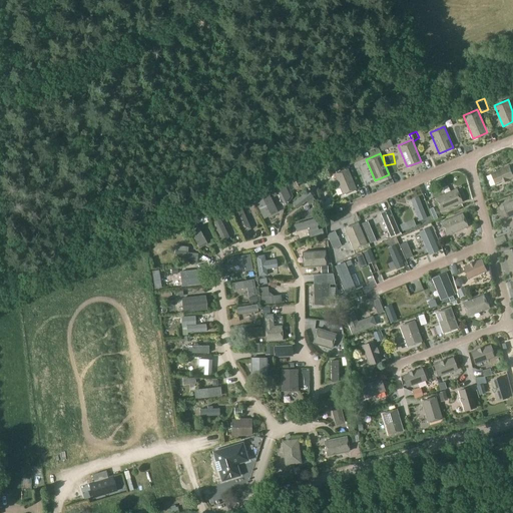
[(512,174),(509,165),(489,173),(494,186),(512,178),(512,174)]
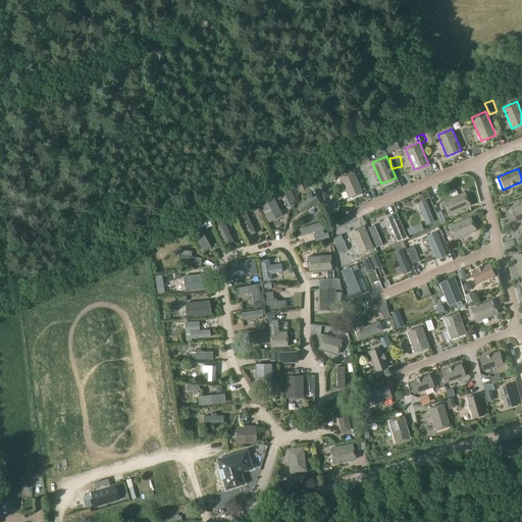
[(353,170),(338,175),(348,198),(362,192),(353,170)]
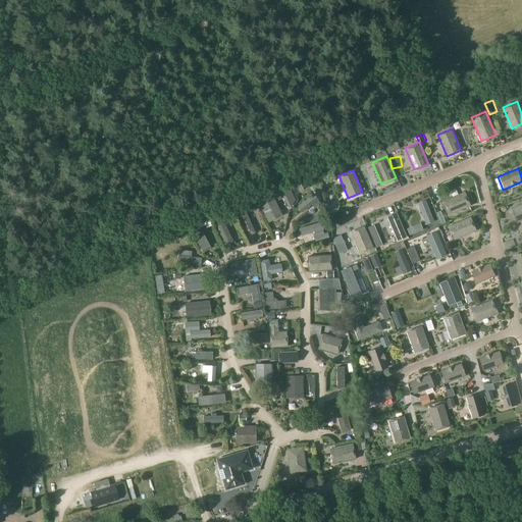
[(289,187),(279,191),(288,208),(291,207),(295,200),(289,187)]
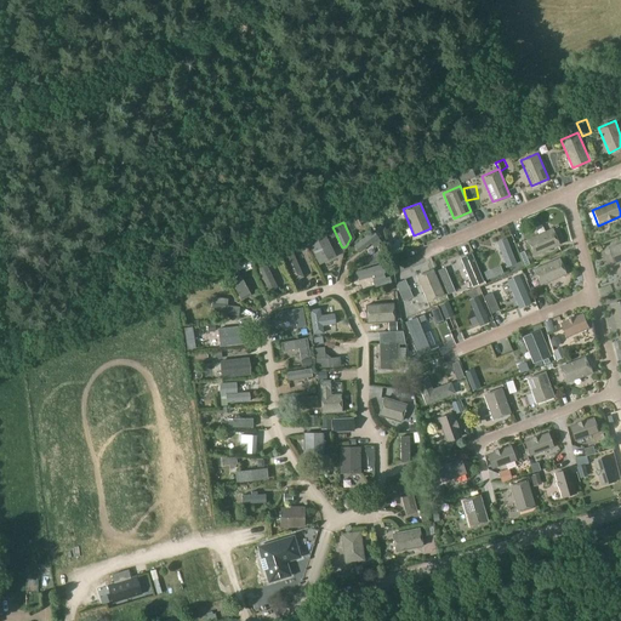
[(527,239),(534,256),(559,244),(552,227),(527,239)]
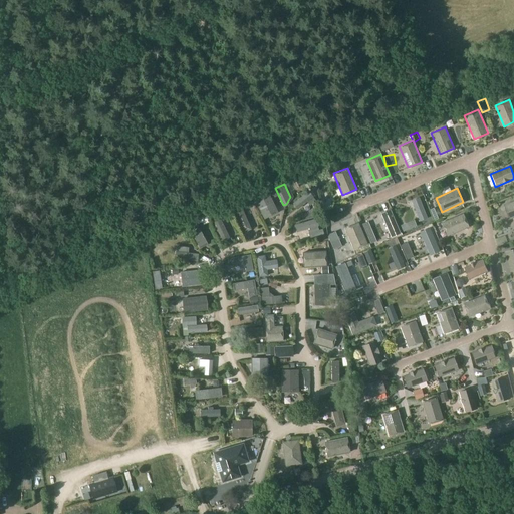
[(308,191),(292,204),(296,210),(313,198),(308,191)]
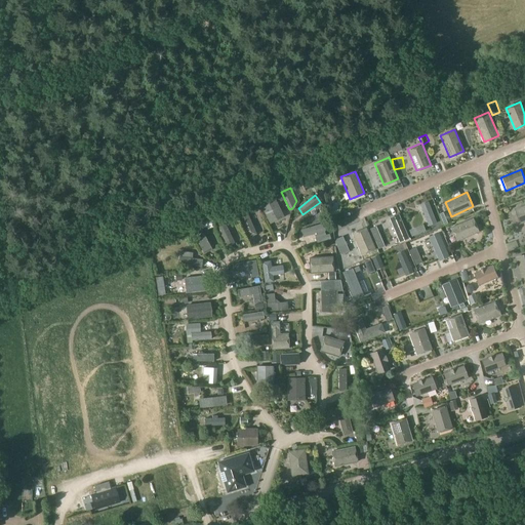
[(274,197),(259,204),(270,224),(284,216),(274,197)]
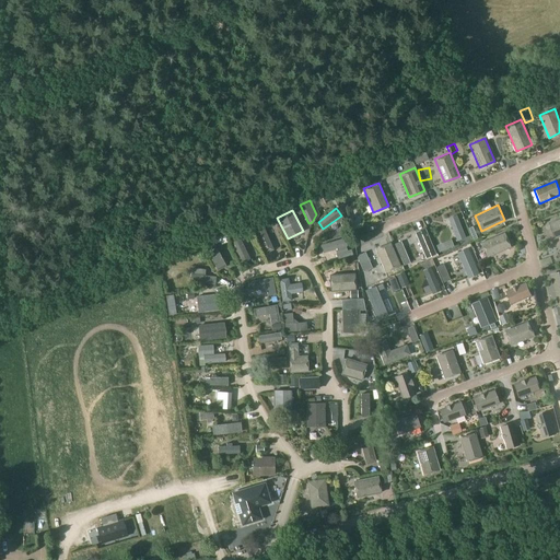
[(456,214),(447,218),(457,242),(466,237),(456,214)]
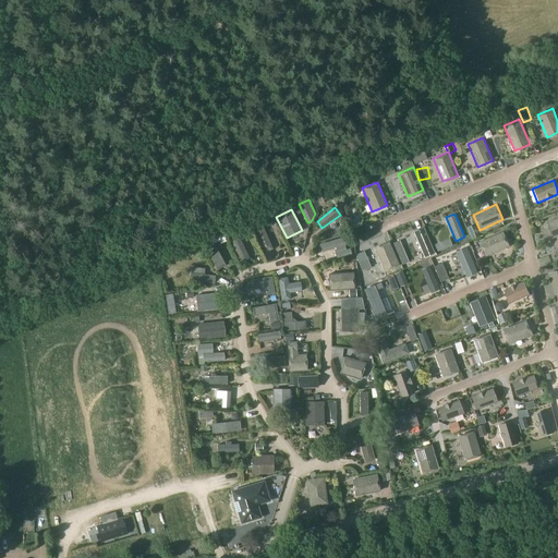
[(557,217),(547,222),(554,239),(557,237),(557,217)]
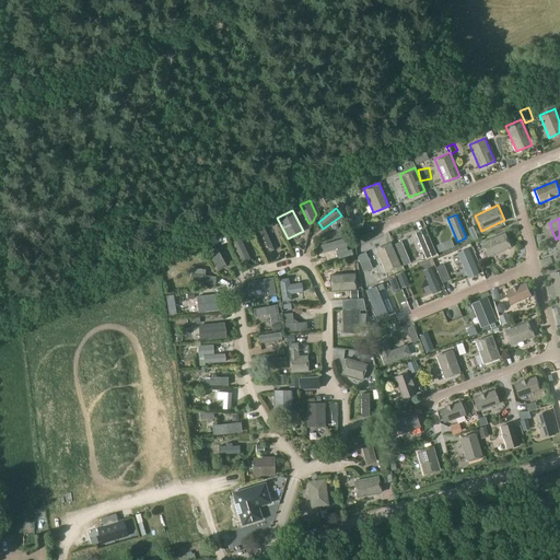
[(261,222),(253,226),(265,255),(273,252),(261,222)]
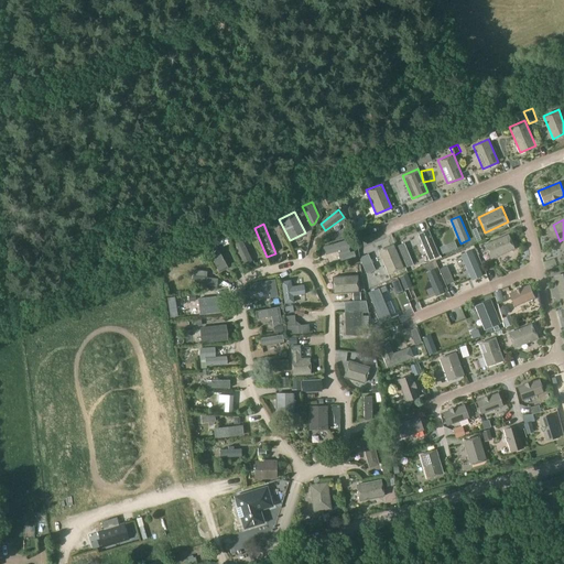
[(342,229),(333,235),(336,240),(345,235),(342,229)]
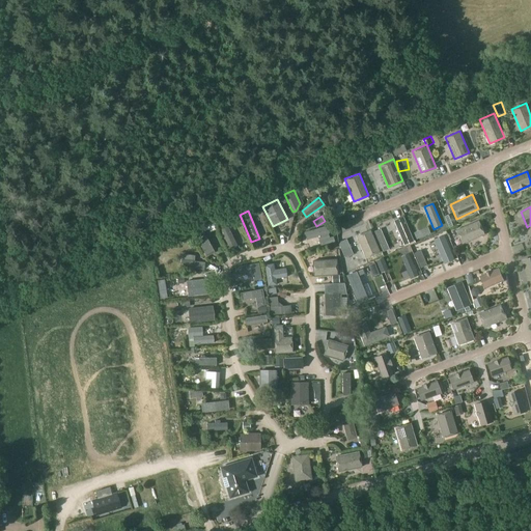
[(402,216),(393,220),(403,245),(413,241),(402,216)]
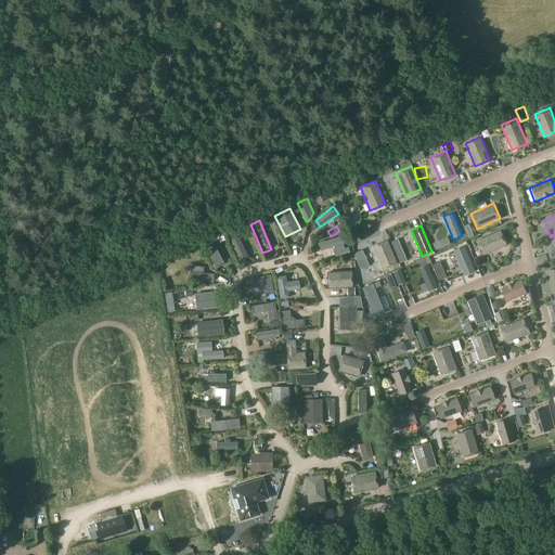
[(476,240),(482,255),(506,244),(500,229),(476,240)]
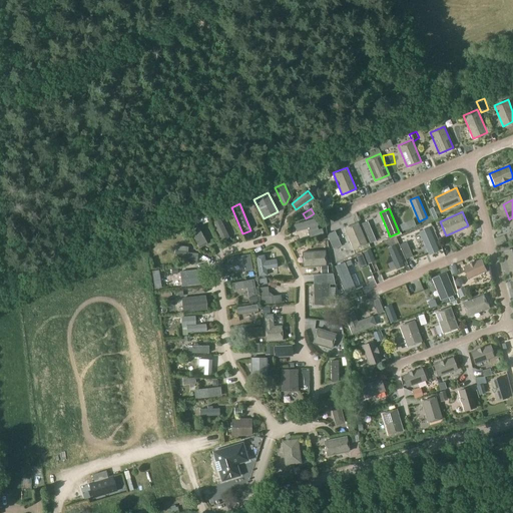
[(218,214),(209,217),(220,241),(228,237),(218,214)]
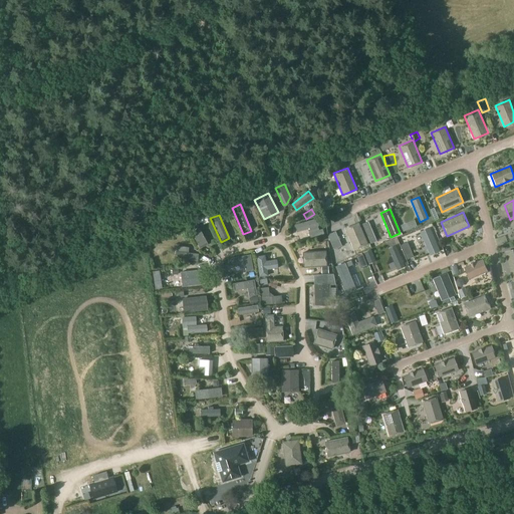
[(294,225),(296,233),(317,226),(315,219),(294,225)]
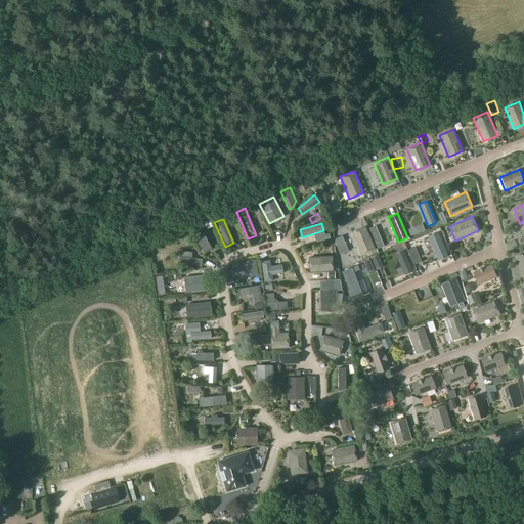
[(365,226),(351,232),(359,253),(374,247),(365,226)]
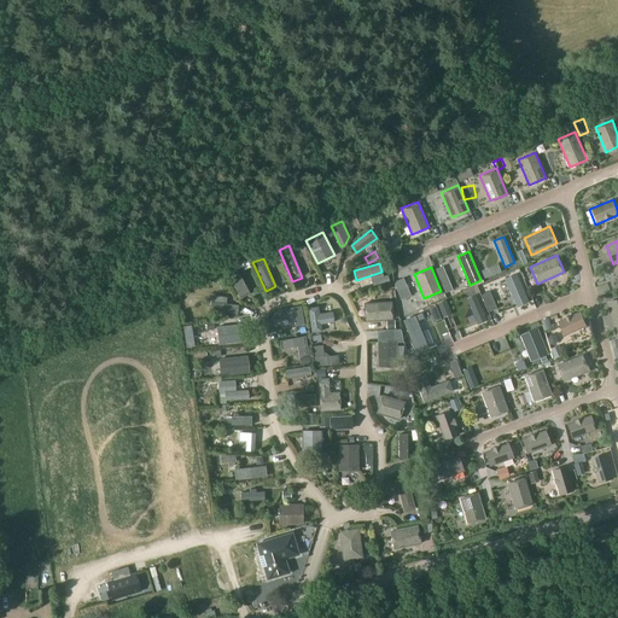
[(596,283),(604,280),(600,268),(593,270),(596,283)]
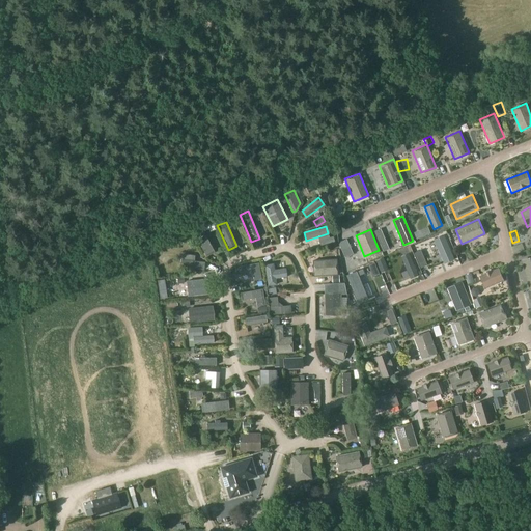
[(202,232),(194,238),(205,257),(214,252),(202,232)]
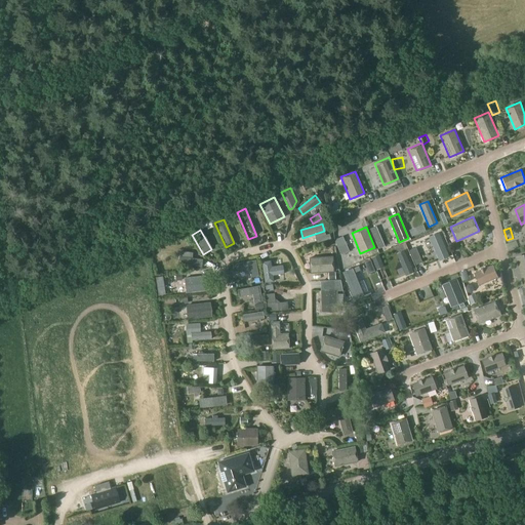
[(438,232),(429,236),(439,259),(448,255),(438,232)]
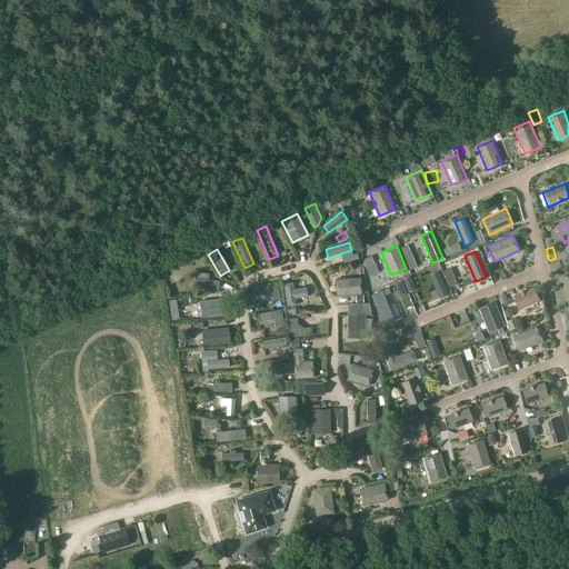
[(438,271),(429,275),(439,299),(448,295),(438,271)]
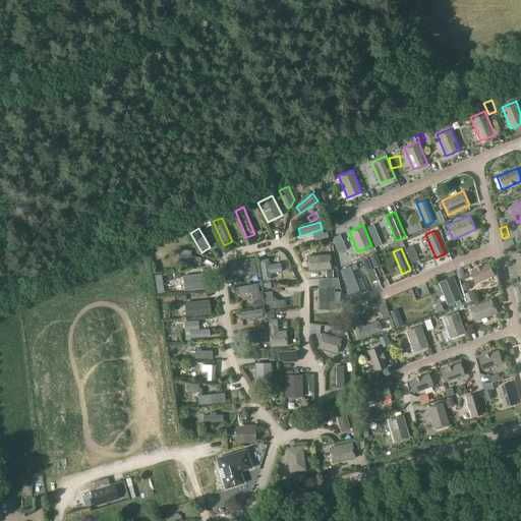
[(190,250),(179,249),(178,254),(177,263),(197,265),(197,257),(190,256),(190,250)]
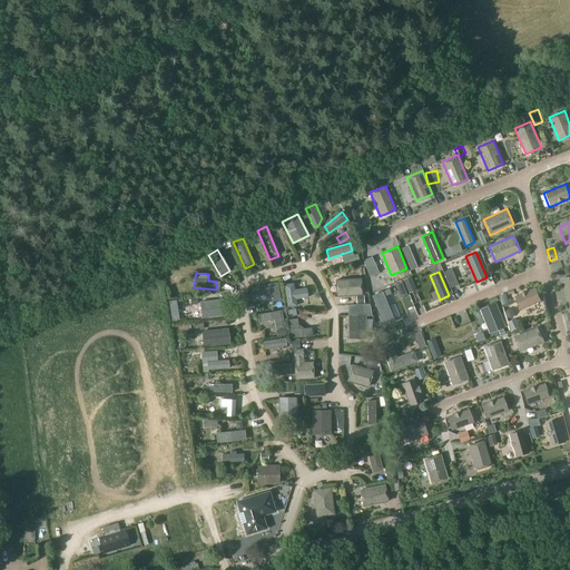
[(361,279),(335,279),(335,297),(362,296),(361,279)]
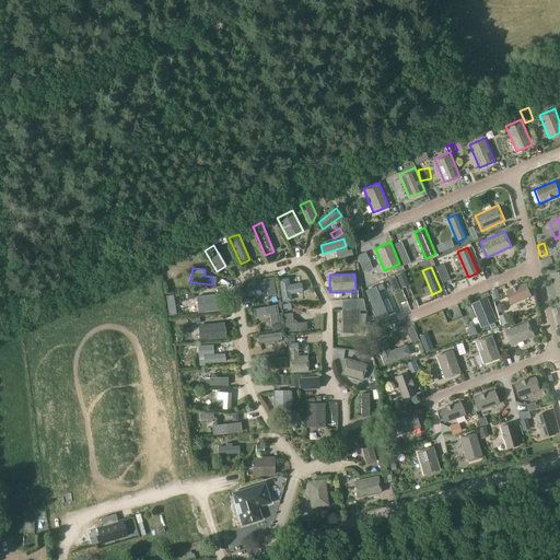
[(272,278),(247,282),(248,290),(265,287),(266,298),(276,295),(272,278)]
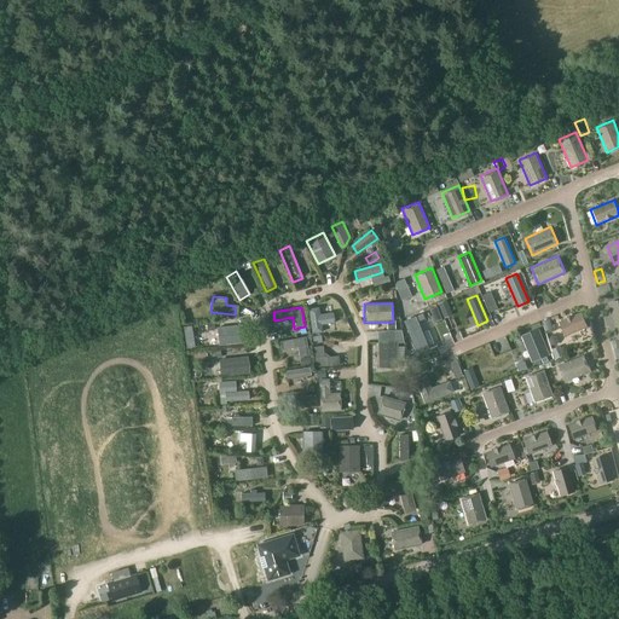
[(318,307),(307,308),(311,334),(322,333),(320,325),(334,323),(333,312),(319,314),(318,307)]
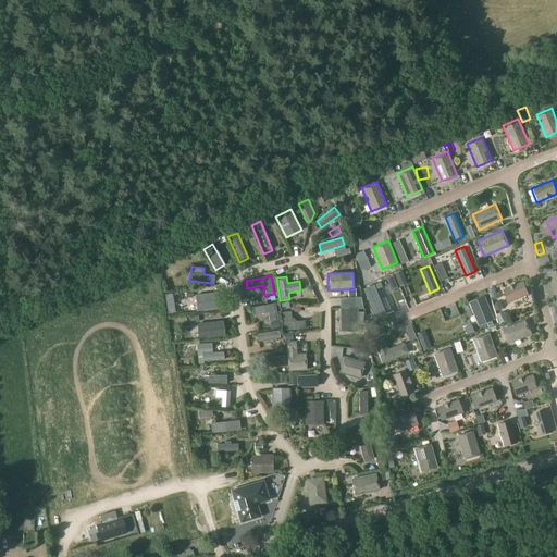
[(523,281),(502,291),(507,304),(529,295),(523,281)]
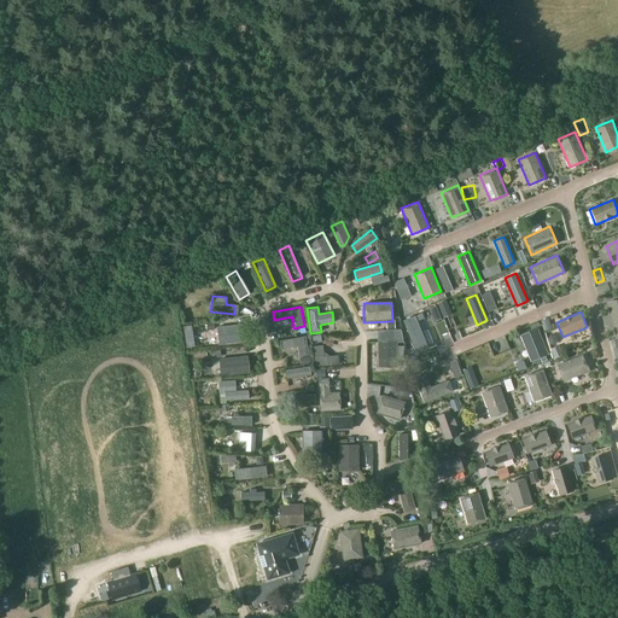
[(414,315),(402,320),(415,353),(426,349),(414,315)]
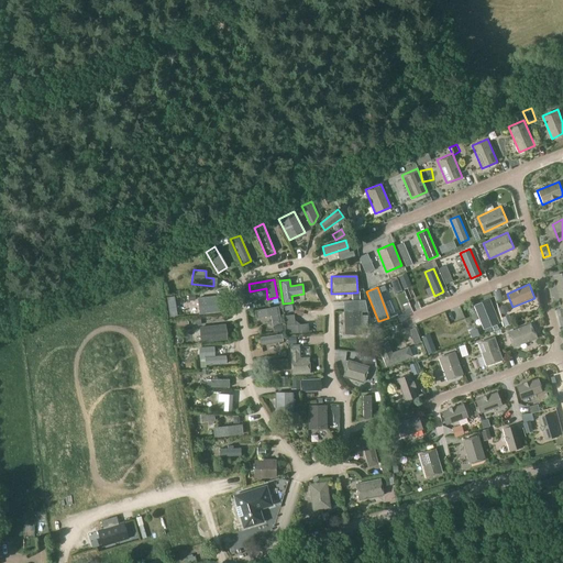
[(219,296),(197,298),(199,316),(220,312),(219,296)]
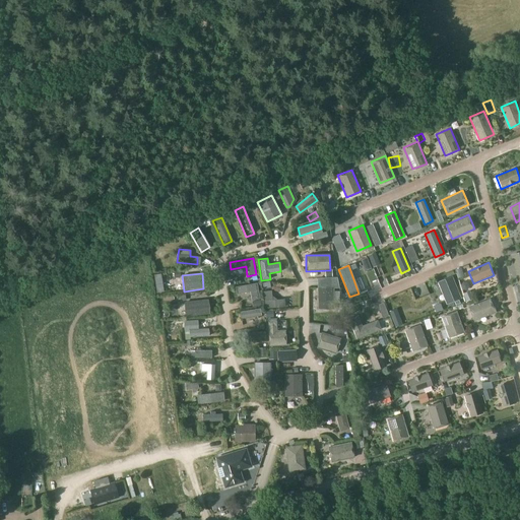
[(438,281),(446,304),(461,298),(452,275),(438,281)]
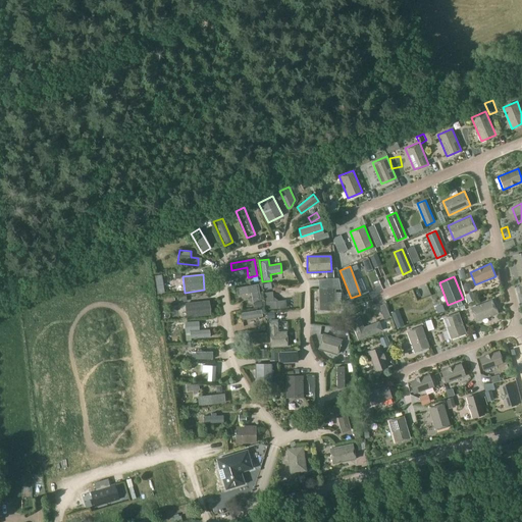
[(338,279),(317,279),(318,311),(335,310),(334,290),(340,290),(338,279)]
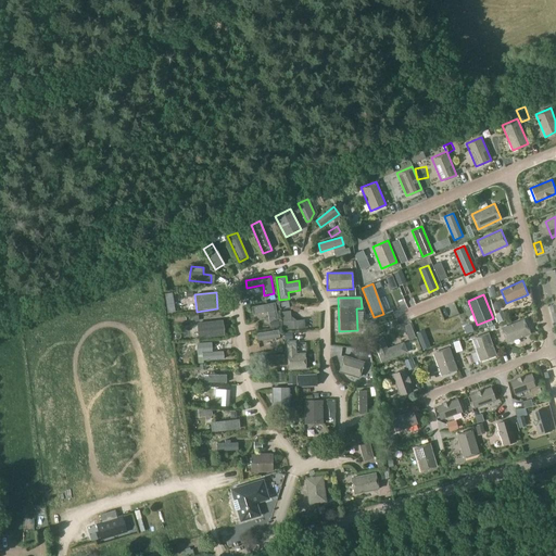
[(289,301),(289,310),(299,308),(299,301),(289,301)]
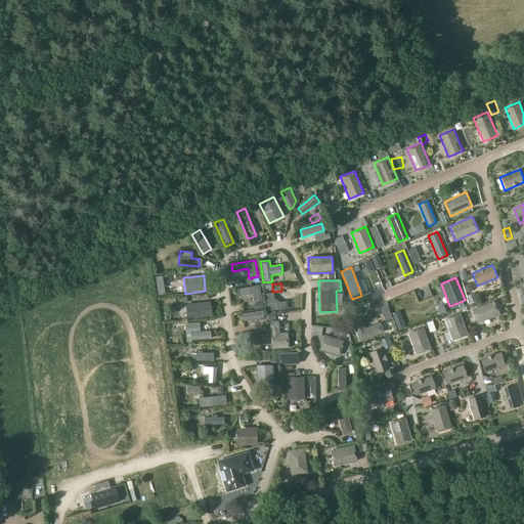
[(258,286),(236,290),(237,297),(251,295),(253,303),(262,301),(258,286)]
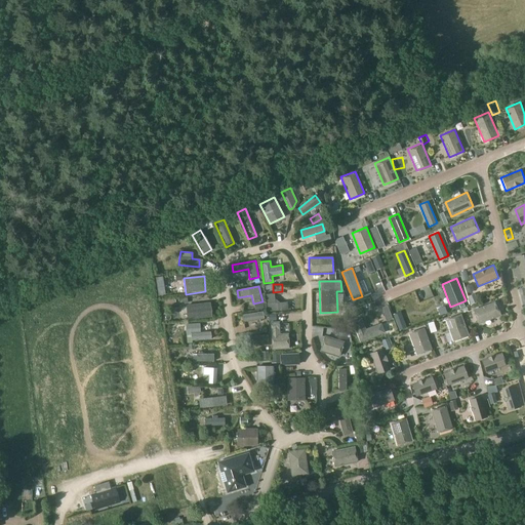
[(274,293),(266,294),(267,312),(287,310),(286,301),(275,303),(274,293)]
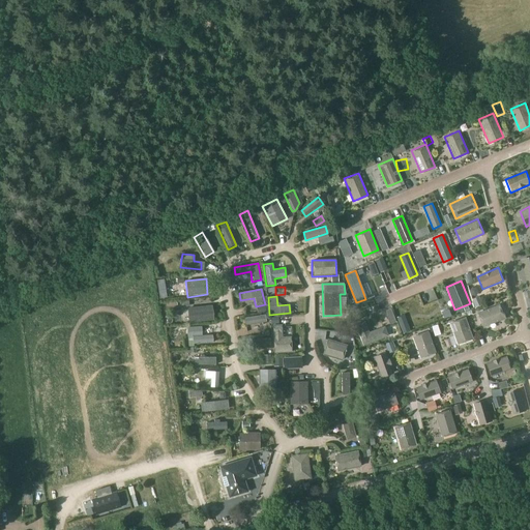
[(499,303),(479,312),(484,326),(505,319),(499,303)]
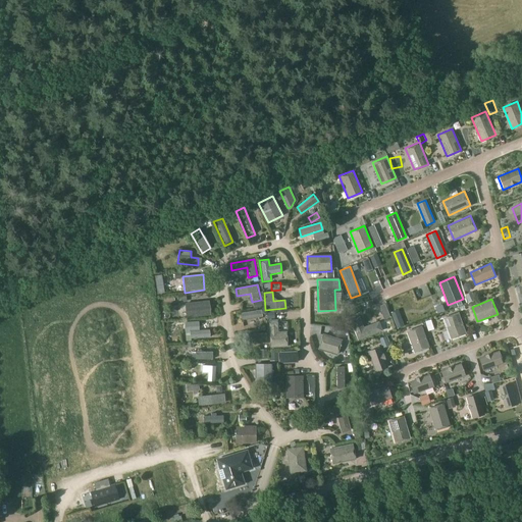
[(208,301),(185,303),(186,318),(210,315),(208,301)]
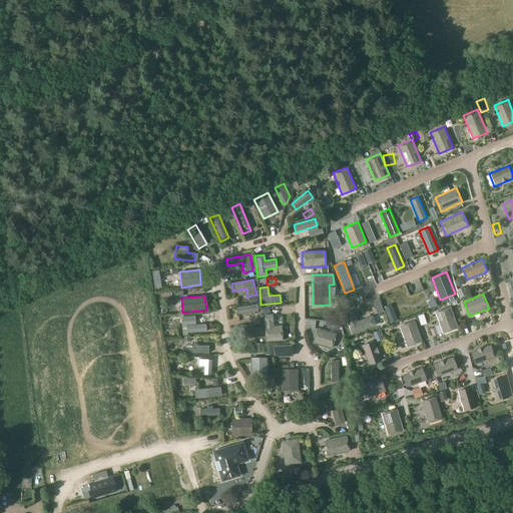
[(255,305),(235,308),(236,315),(258,312),(255,305)]
